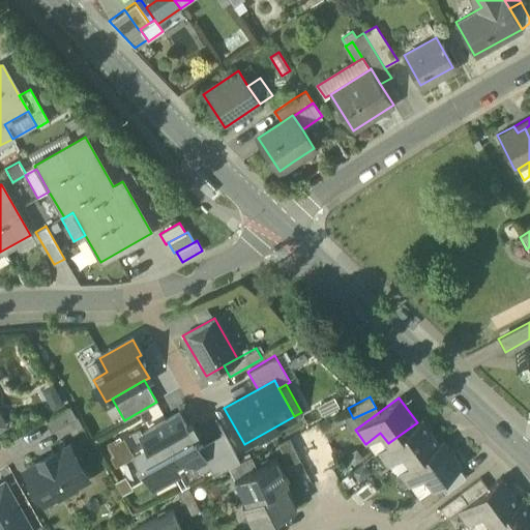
[(70,406),(45,420),(51,431),(77,417),(70,406)]
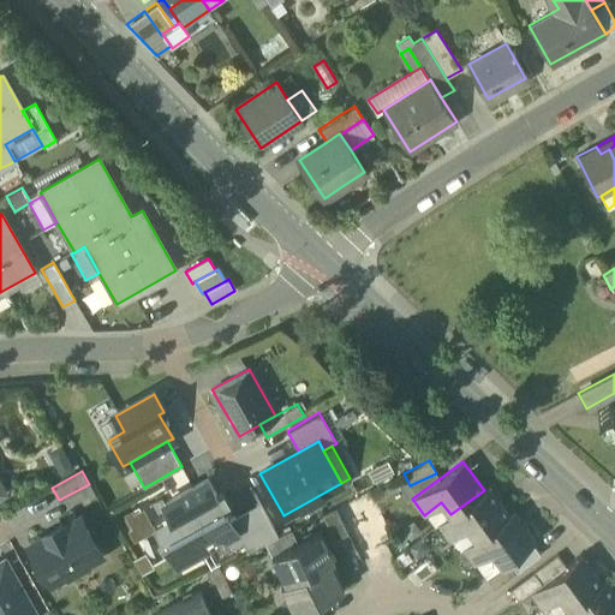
[(230,519),(224,508),(215,493),(208,479),(163,503),(169,513),(179,531),(167,537),(180,562),(206,548),(206,547),(204,547),(199,537),(214,530),(227,536),(237,531),(230,519)]
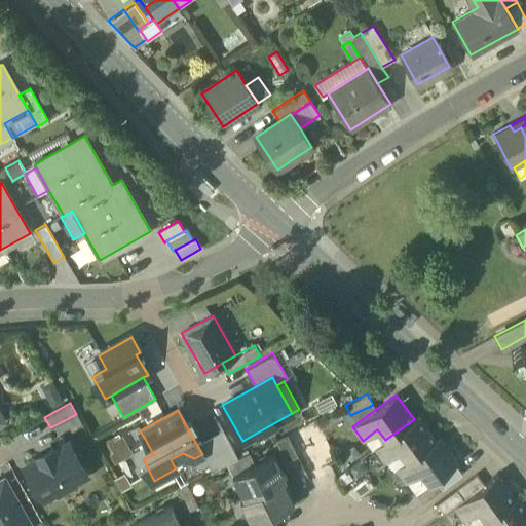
[(418,416),(414,419),(385,440),(374,448),(384,462),(399,451),(407,461),(436,440),(418,416)]
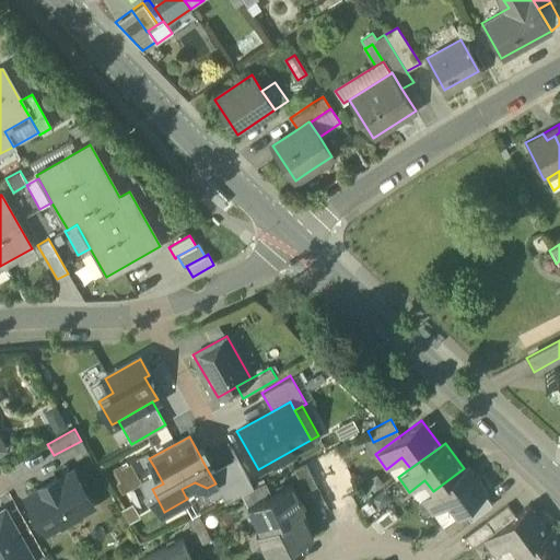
[(202,445),(196,448),(203,463),(210,458),(202,445)]
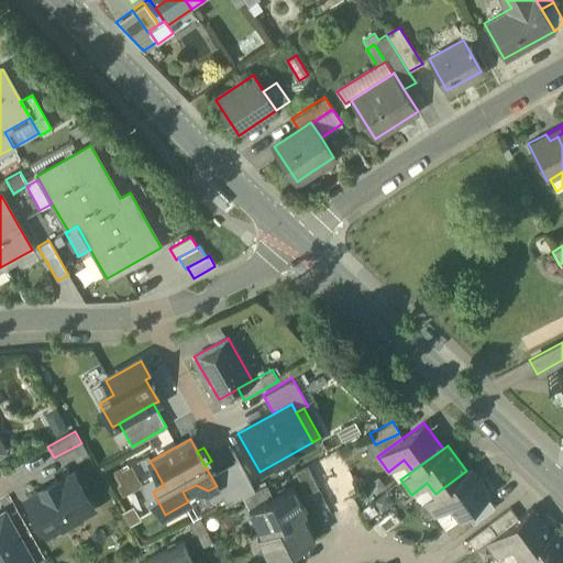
[(238,461),(210,475),(217,486),(220,493),(227,504),(243,496),(254,490),(238,461)]
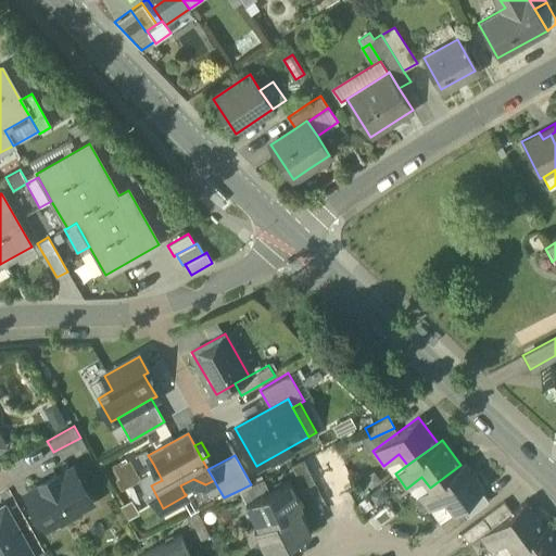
[(291,464),(303,488),(314,481),(303,458),(291,464)]
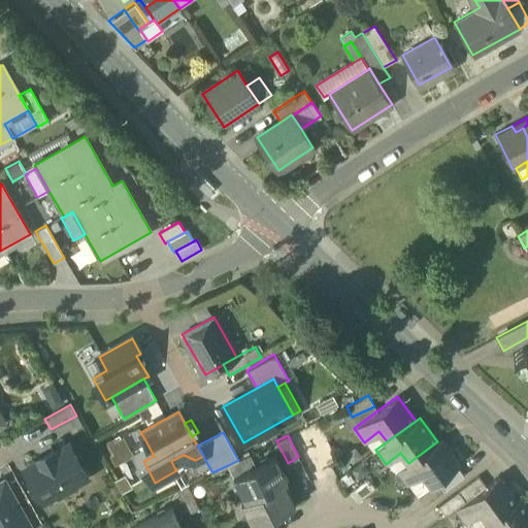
[(441,438),(437,441),(408,463),(397,471),(407,485),(422,473),(430,486),(436,481),(456,466),(460,464),(441,438)]
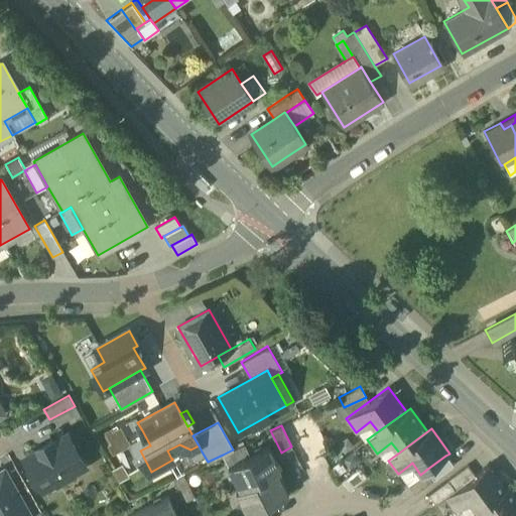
[(135,454),(140,450),(150,445),(142,430),(127,439),(135,454)]
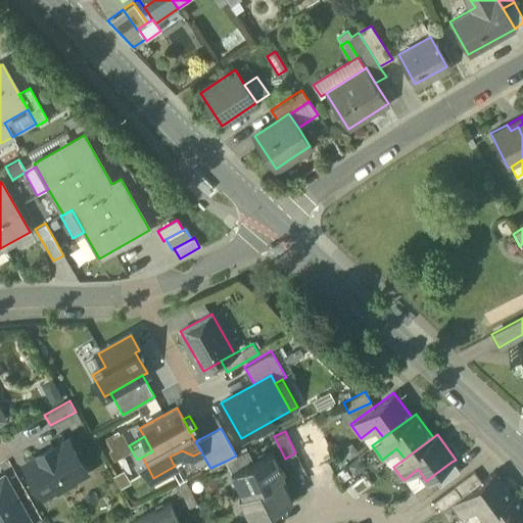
[(86,471),(67,439),(54,447),(39,456),(25,464),(43,495),(56,487),(58,490),(63,487),(74,482),(72,479),(86,471)]
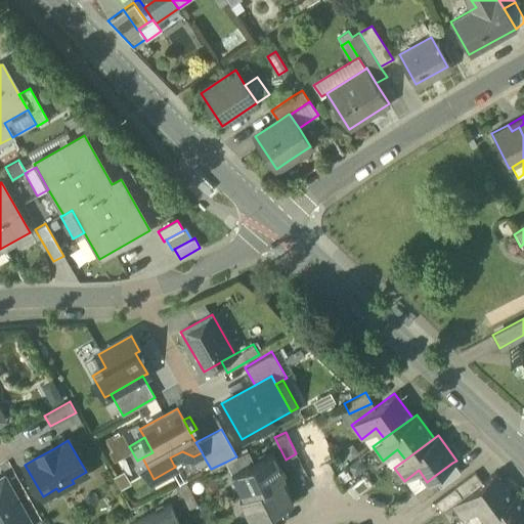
[(37,453),(39,456),(54,448),(52,445),(37,453)]
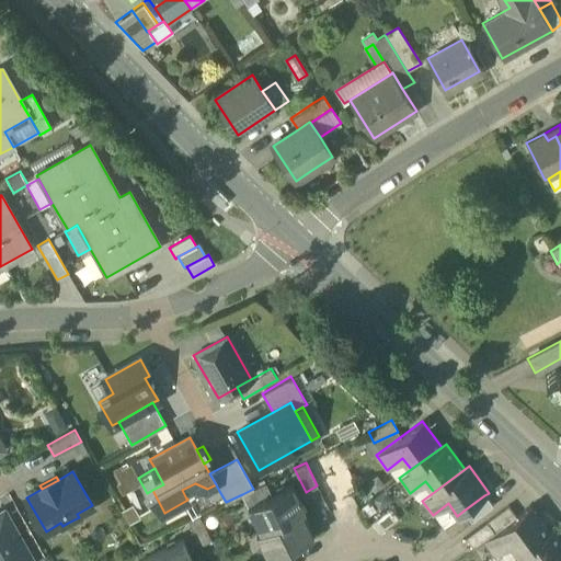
[(253,489),(242,494),(248,506),(271,494),(265,482),(253,489)]
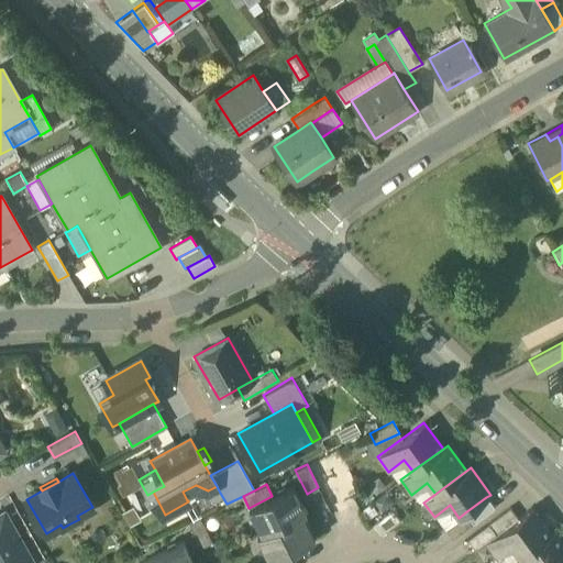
[(217,486),(208,490),(211,497),(220,493),(217,486)]
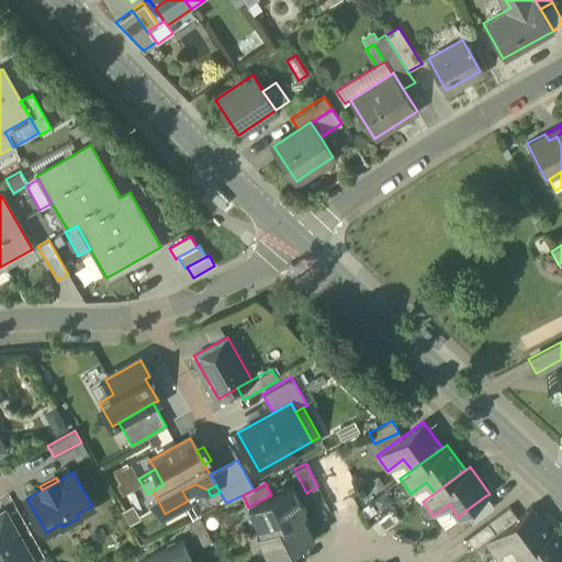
[(248,507),(260,532),(301,513),(305,510),(292,485),(271,495),(248,507)]
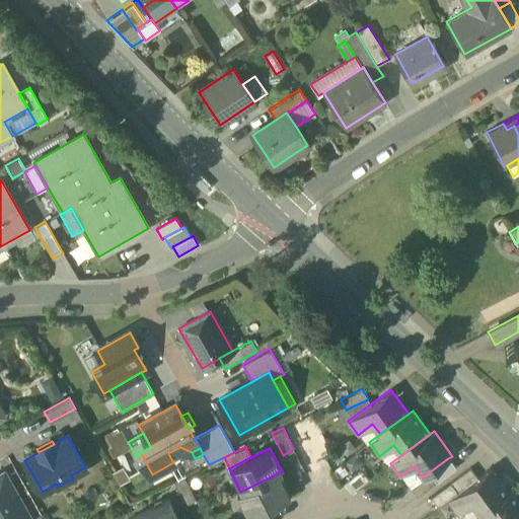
[(410,487),(417,497),(436,483),(455,468),(448,458),(429,472),(423,477),(410,487)]
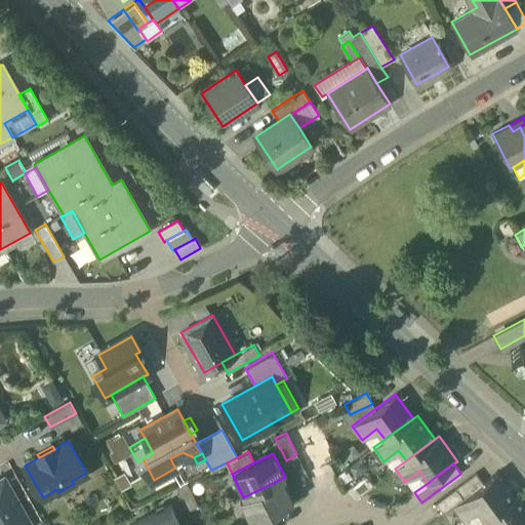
[(477,510),(484,520),(514,498),(496,473),(482,483),(462,498),(452,506),(463,520),(477,510)]
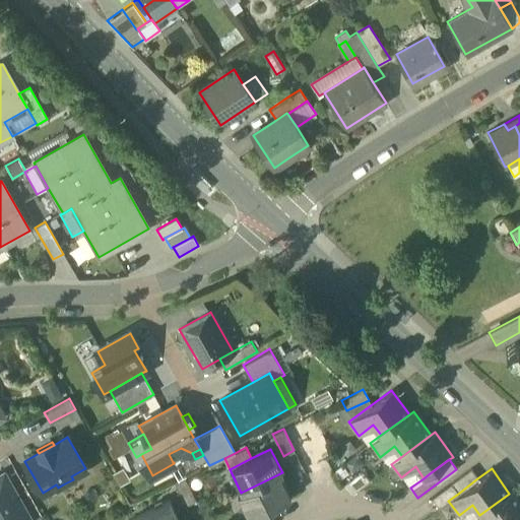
[(432,498),(439,508),(448,501),(458,494),(477,478),(470,469),(451,483),(432,498)]
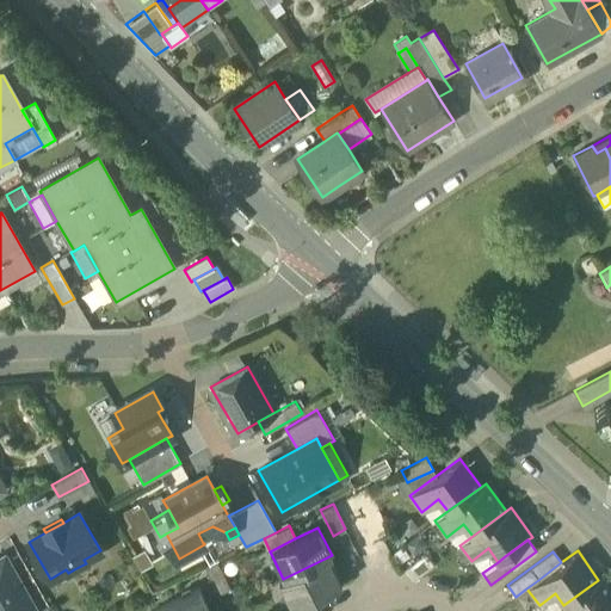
[(403,569),(412,581),(434,565),(426,553),(403,569)]
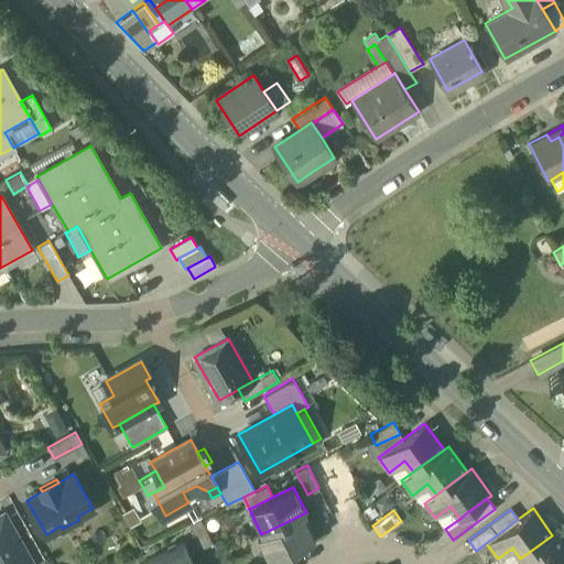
[(0,563),(32,563),(4,513),(0,516),(0,563)]
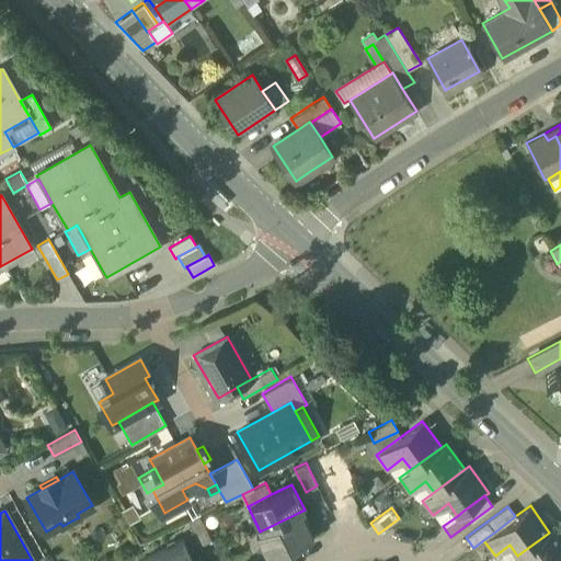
[(313,537),(300,512),(260,531),(256,534),(268,560),(289,550),(313,537)]
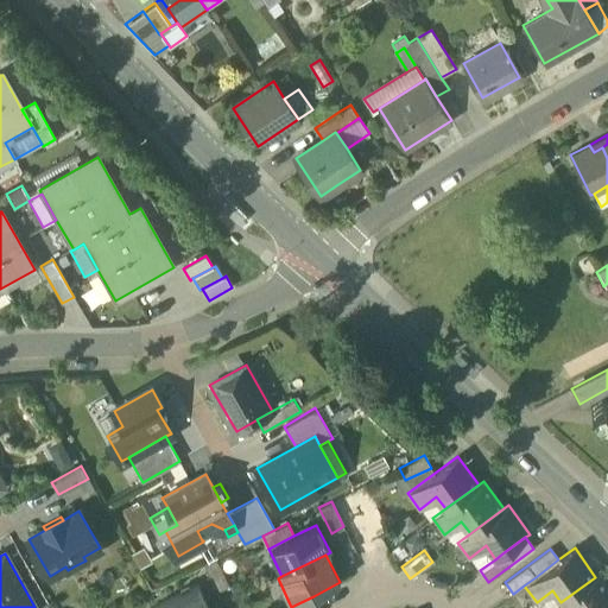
[(204,565),(216,590),(229,584),(216,559),(204,565)]
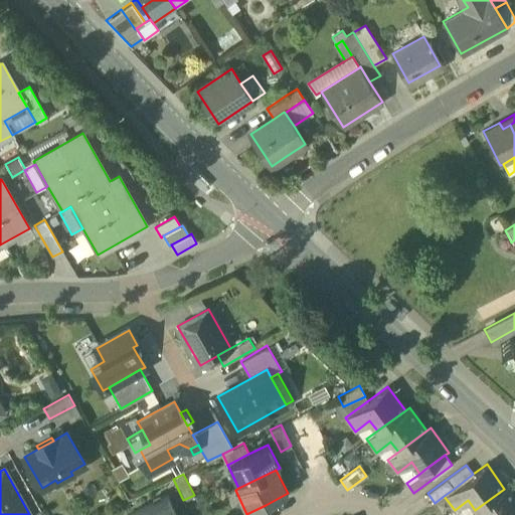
[(514,514),(514,495),(508,486),(504,489),(475,510),(468,514),(514,514)]
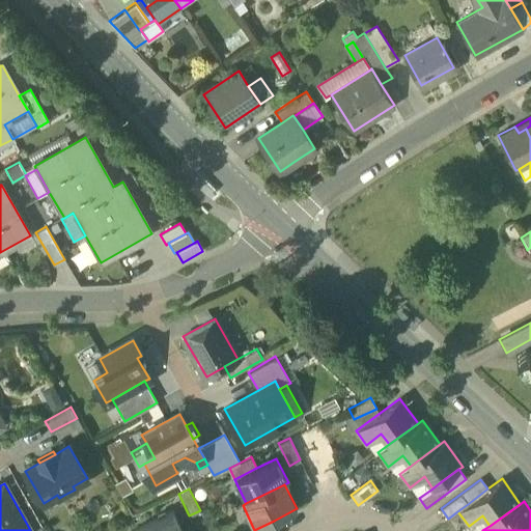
[(130,530),(183,530),(172,510),(130,530)]
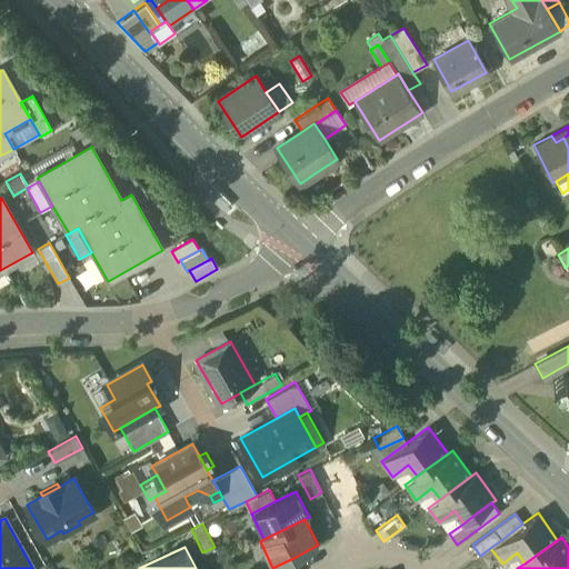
[(270,568),(299,568),(293,558),(272,568),(270,568)]
